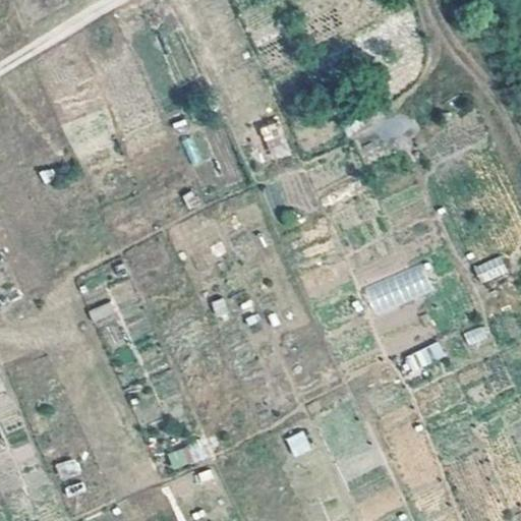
[(278,119),(259,126),(271,160),(290,153),(278,119)]
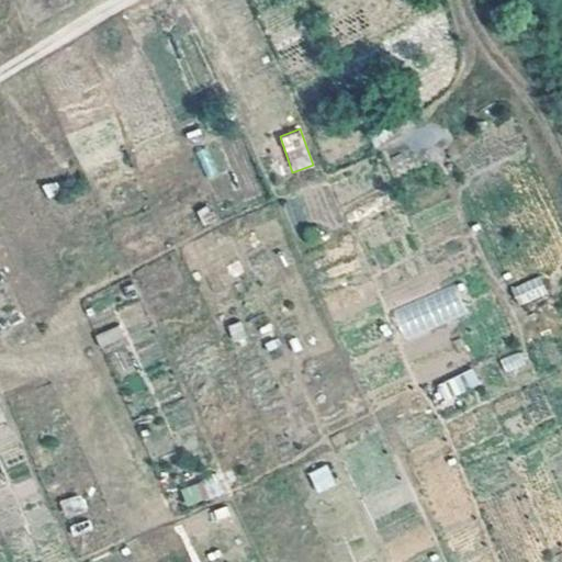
[(210,178),(222,170),(208,144),(194,152),(210,178)]
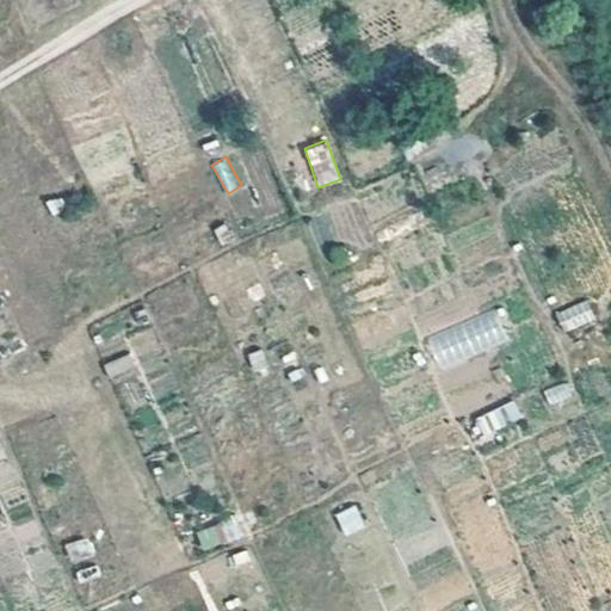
[(562,333),(597,319),(588,298),(554,312),(562,333)]
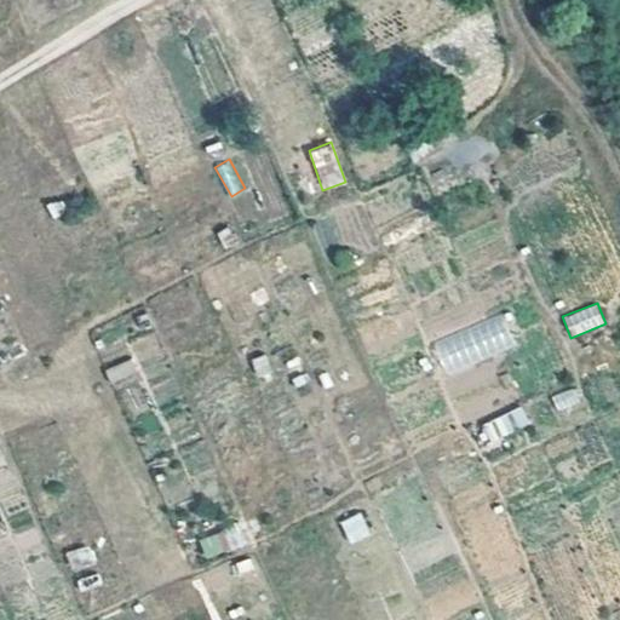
[(505,310),(431,342),(446,375),(520,344),(505,310)]
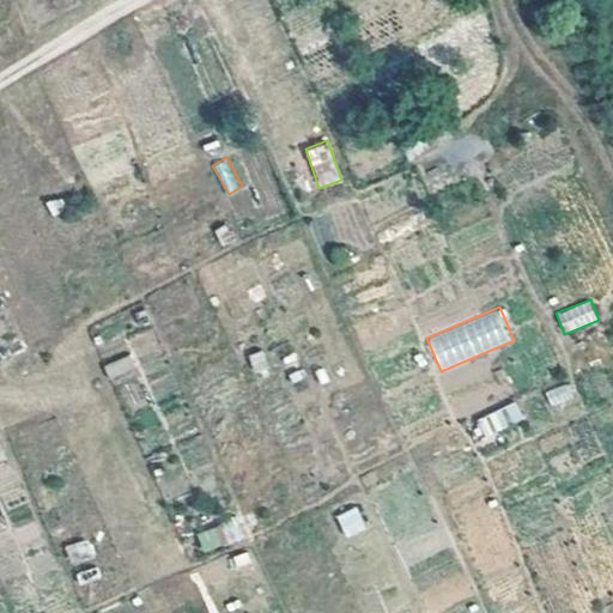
[(131,353),(104,363),(109,380),(137,370),(131,353)]
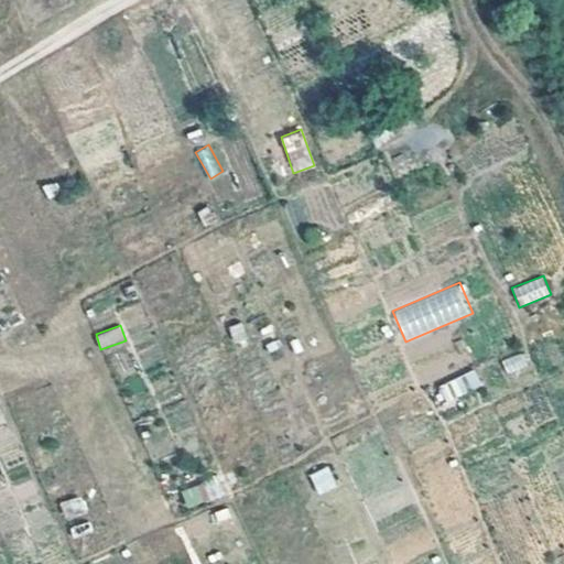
[(501,360),(507,375),(529,366),(523,351),(501,360)]
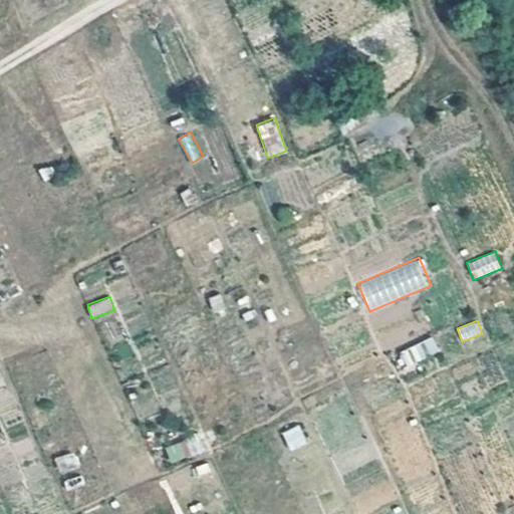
[(403,369),(440,350),(432,335),(396,354),(403,369)]
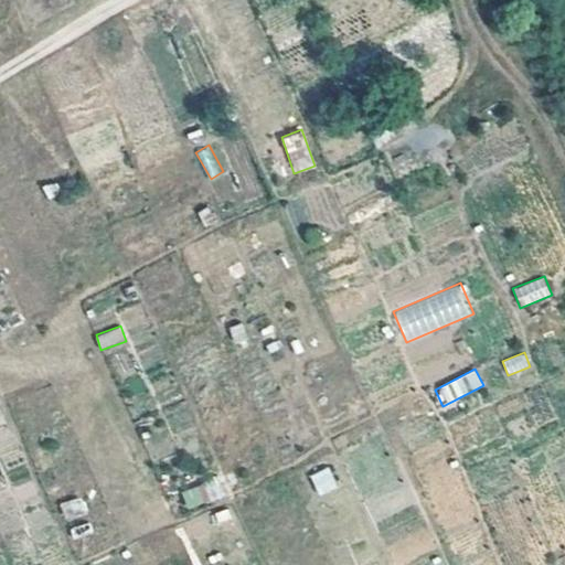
[(329,466),(309,475),(319,496),(338,487),(329,466)]
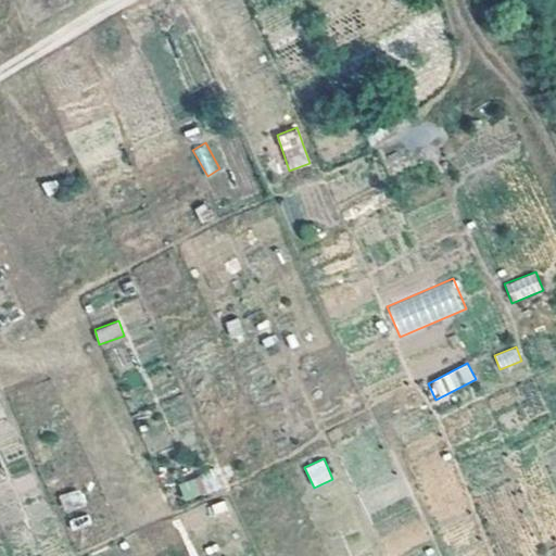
[(178,483),(184,501),(220,489),(214,470),(178,483)]
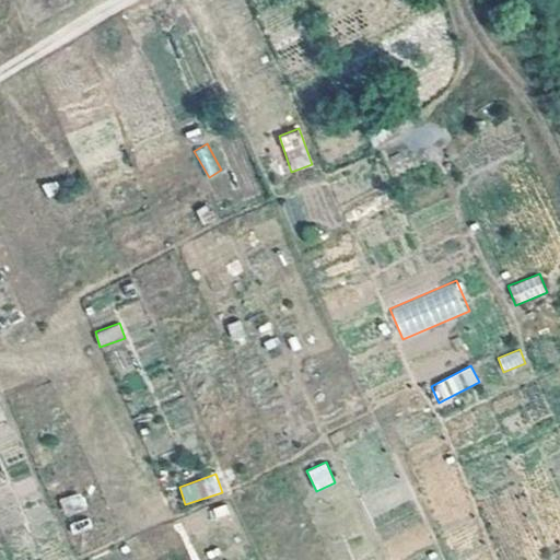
[(60,498),(65,515),(88,509),(82,492),(60,498)]
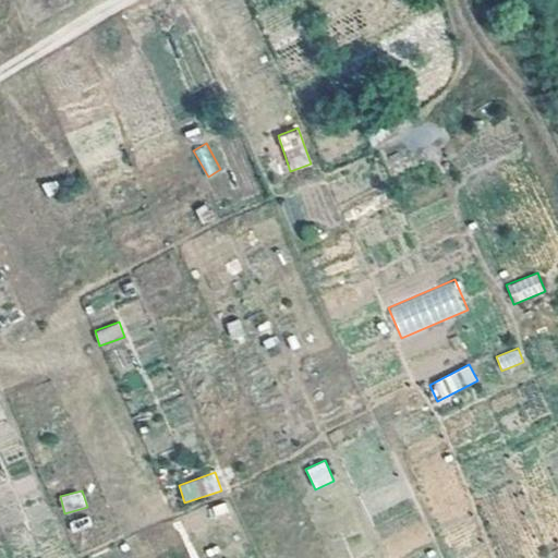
All buildings are outlined.
